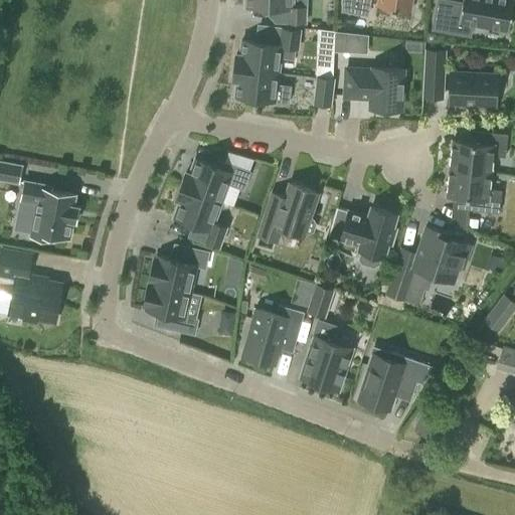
[(306,0),(246,0),(246,6),(277,7),(276,21),(306,22),(306,0)]
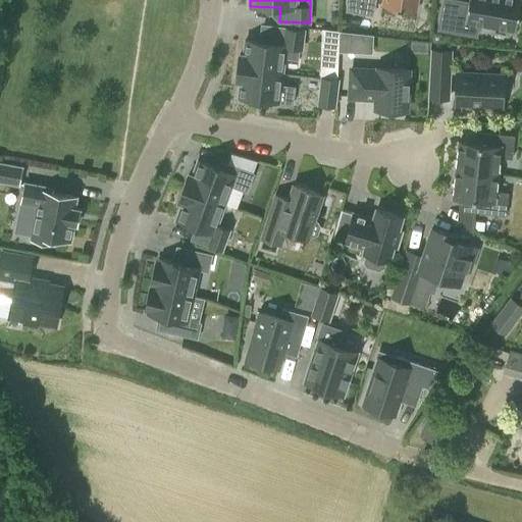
[(346,0),(347,11),(358,12),(359,0),(382,0),(382,6),(415,12),(417,0),(346,0)]
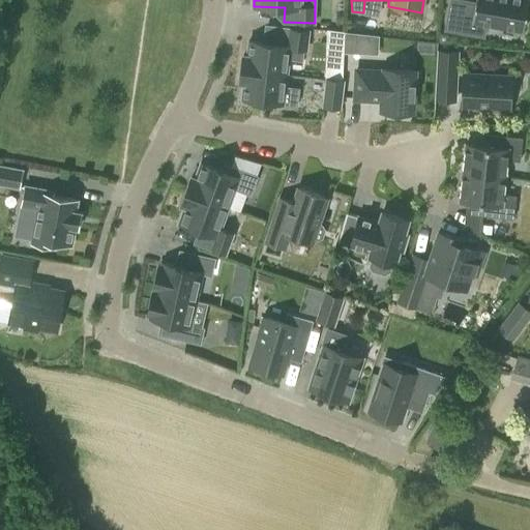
[(460,0),(449,0),(445,29),(483,36),(486,24),(522,30),(522,31),(523,31),(528,0),(475,0),(475,3),(460,0)]
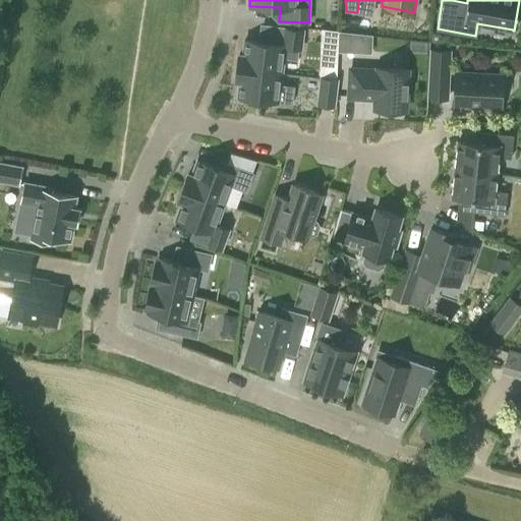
[(238,55),(237,68),(281,73),(283,57),(296,59),(298,48),(300,49),(303,32),(271,27),(269,44),(244,41),(242,55),(238,55)]
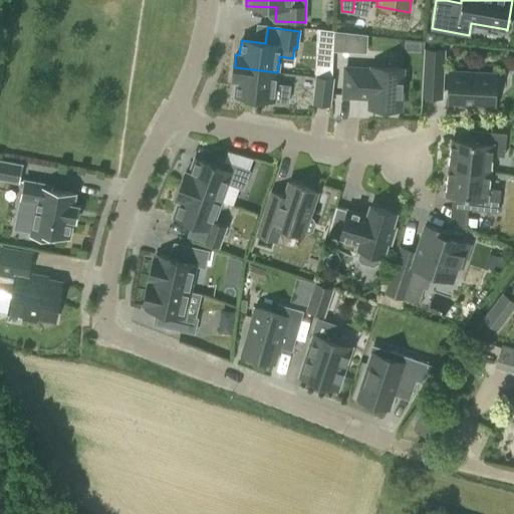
[(333,29),(316,29),(315,44),(333,45),(333,29)]
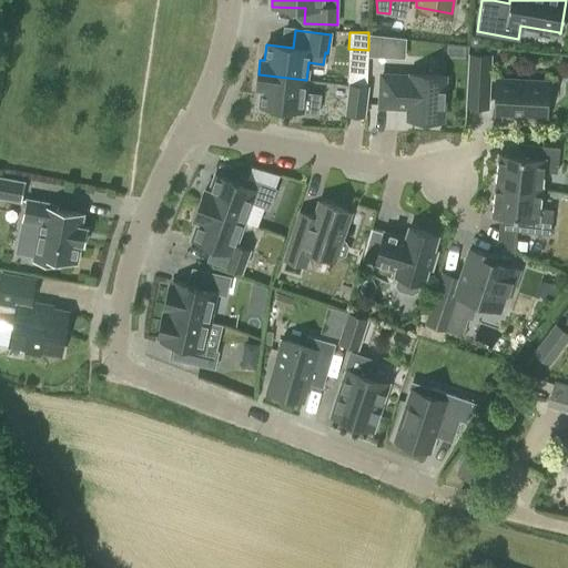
[(382,57),(383,34),(368,33),(368,34),(368,50),(368,56),(382,57)]
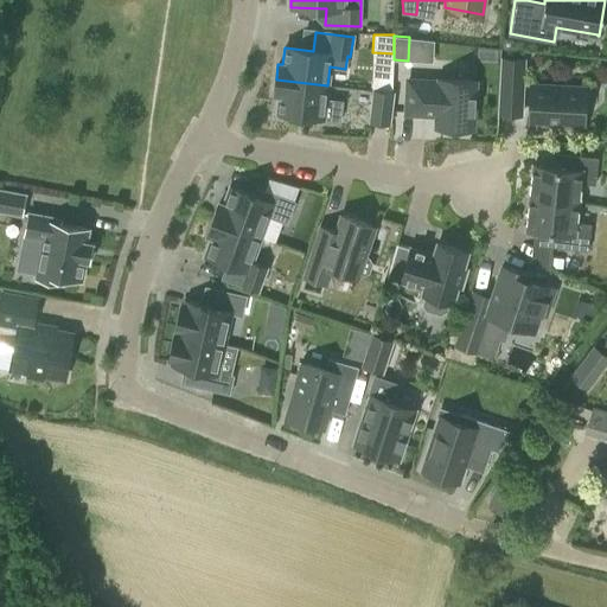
[(525,58),(502,57),(498,114),(523,115),(525,58)]
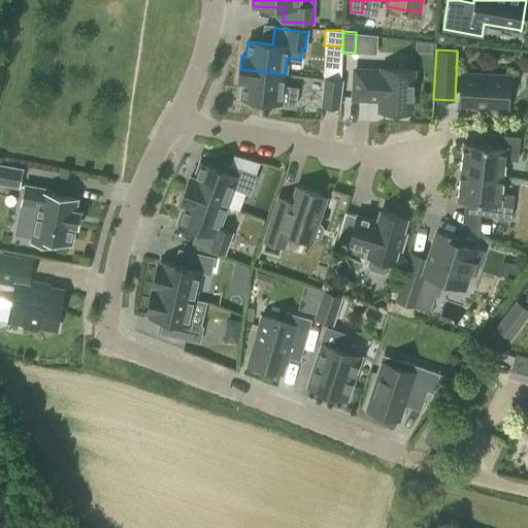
[(339,79),(341,60),(324,59),(322,78),(339,79)]
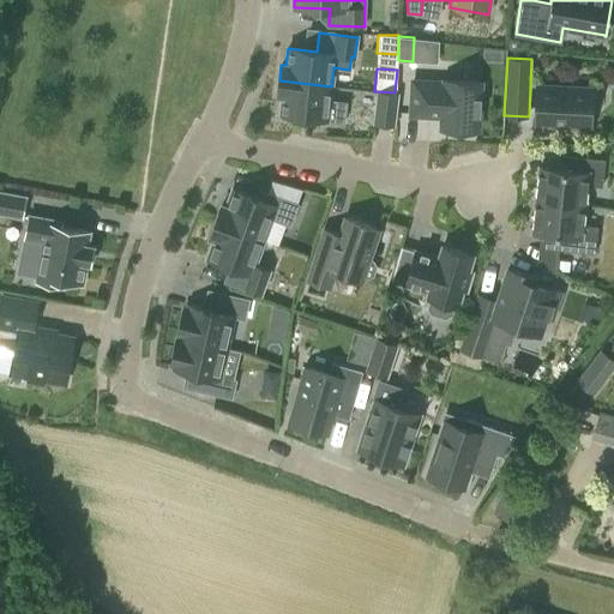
[(330,101),(331,86),(280,80),(277,96),(282,97),(280,114),(343,122),(345,103),(330,101)]
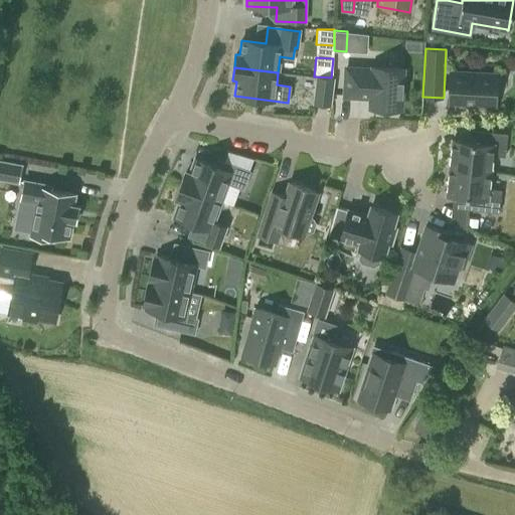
[(370,95),(370,108),(401,109),(403,68),(372,67),(372,69),(346,68),(344,97),(365,98),(365,95),(370,95)]
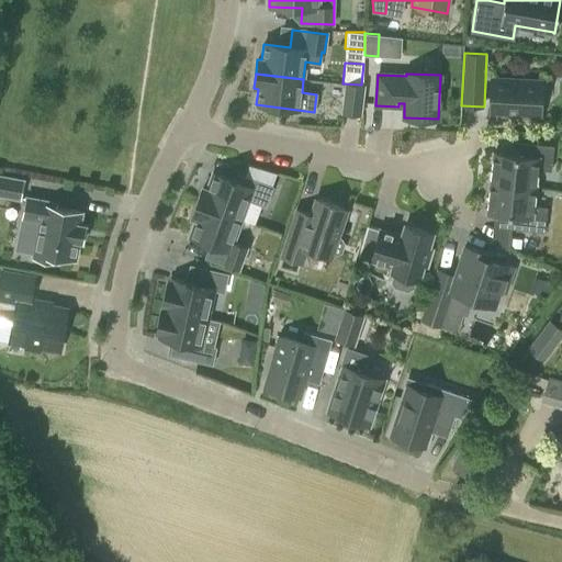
[(540,117),(542,80),(491,78),(489,114),(540,117)]
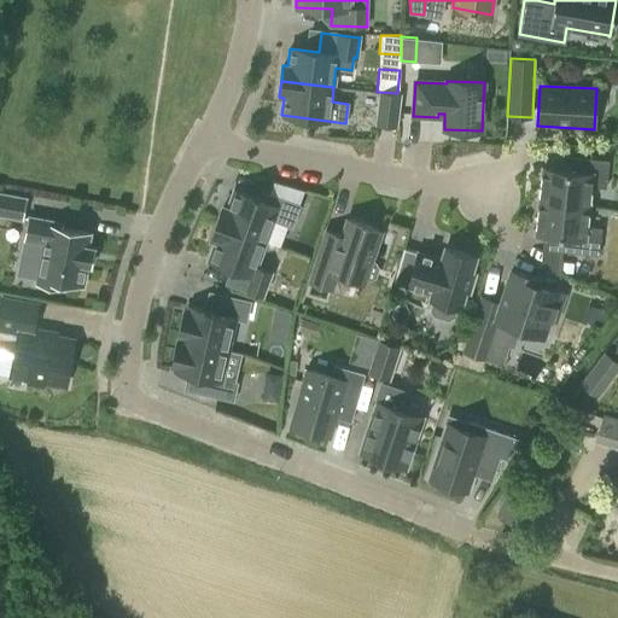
[(377,123),(396,126),(400,95),(380,93),(377,123)]
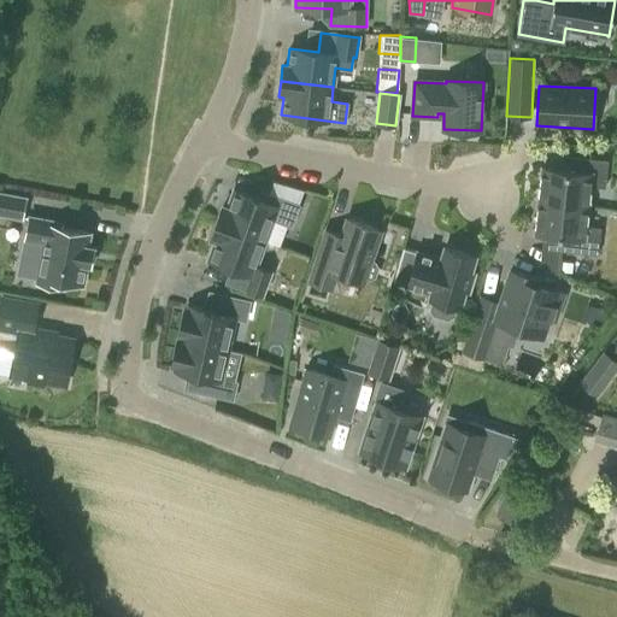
[(570,171),(541,168),(538,201),(588,206),(591,186),(605,188),(607,160),(571,157),(570,171)]
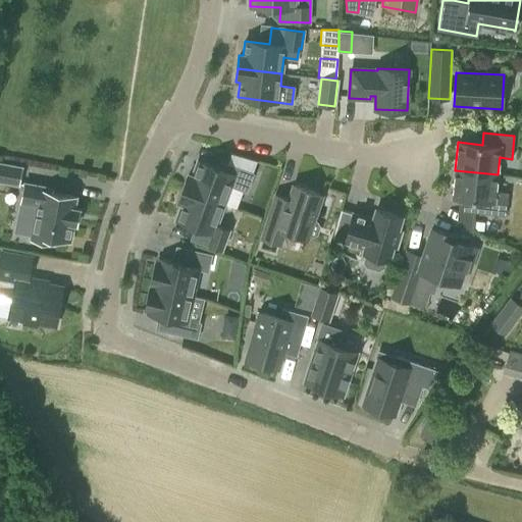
[(192,175),(188,174),(183,189),(224,204),(231,185),(247,191),(252,174),(226,165),(224,170),(197,160),(192,175)]
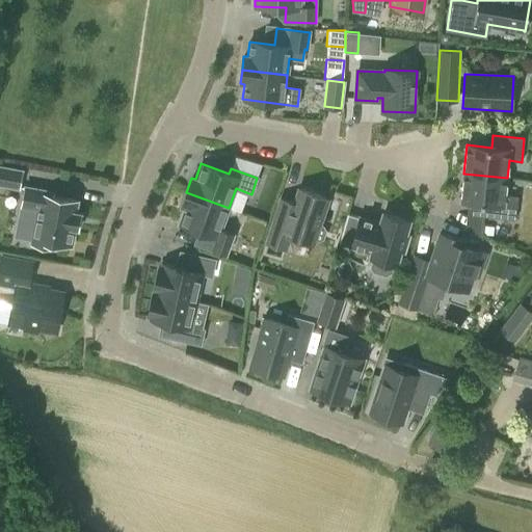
[(0,166),(0,184),(19,188),(22,170),(0,166)]
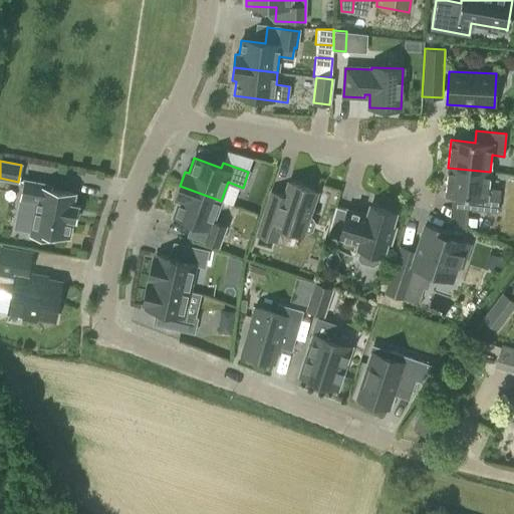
[(490,172),(448,168),(445,195),(469,197),(468,209),(497,213),(500,190),(488,189),(490,172)]
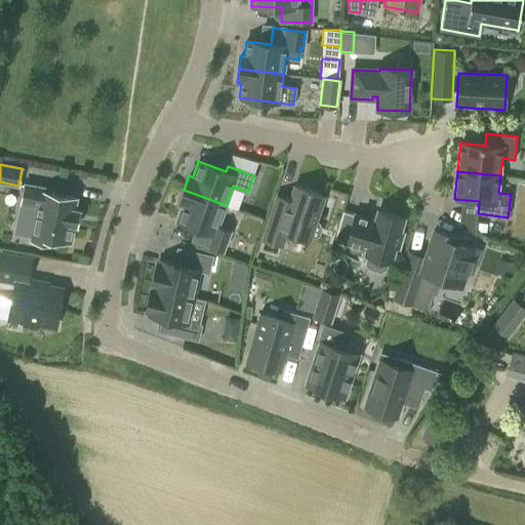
[(77,225),(77,221),(79,211),(73,209),(76,198),(51,194),(52,191),(25,185),(22,203),(38,206),(32,240),(53,244),(54,240),(70,243),(73,225),(77,225)]
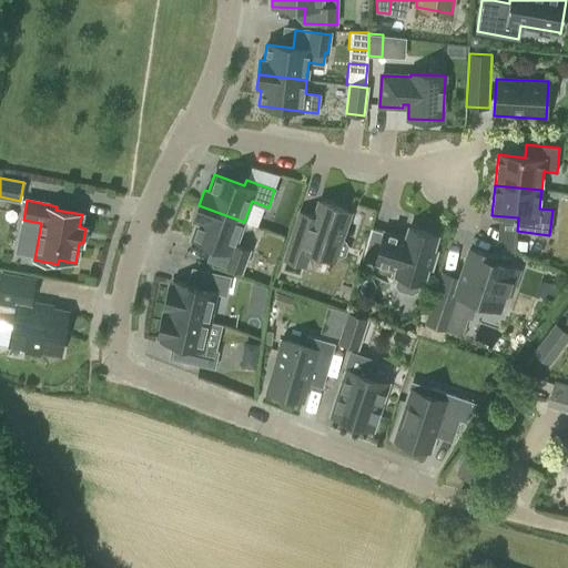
[(320,202),(314,217),(300,213),(284,259),(305,265),(310,252),(333,260),(335,255),(340,257),(344,254),(347,246),(344,242),(340,241),(350,211),(320,202)]
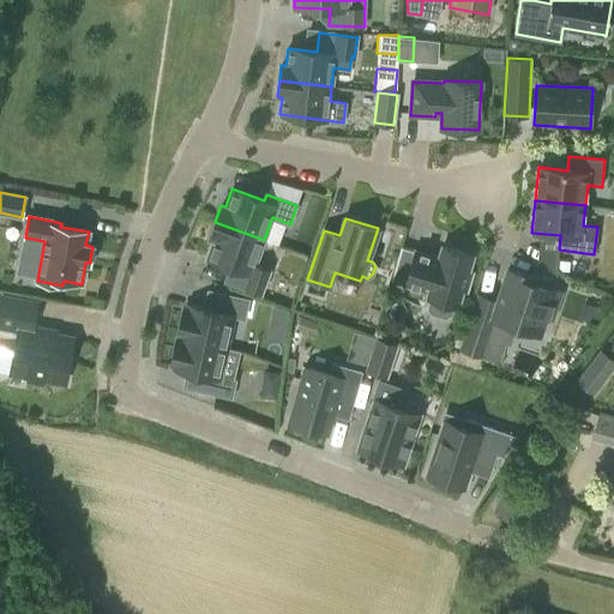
[(269,271),(254,266),(264,240),(215,222),(209,239),(214,240),(206,258),(239,270),(234,283),(262,294),(269,271)]
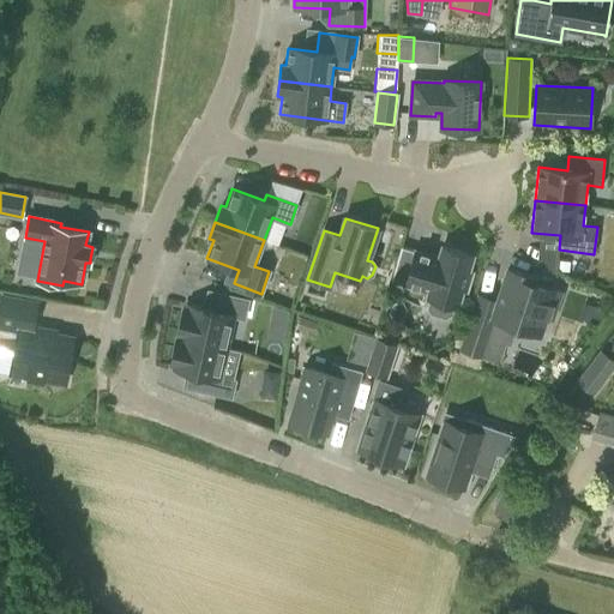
[(473,272),(468,271),(473,256),(443,246),(439,258),(401,246),(391,281),(428,292),(427,296),(431,298),(428,308),(431,313),(445,317),(450,314),(453,305),(457,306),(462,290),(467,292),(473,272)]
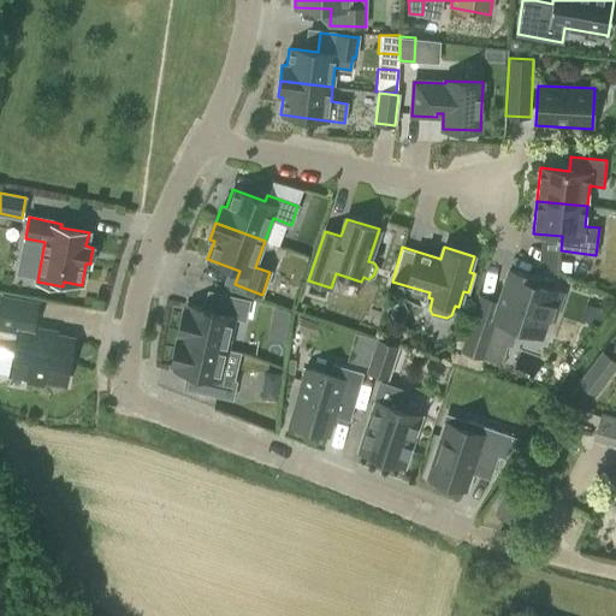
[(462,351),(483,357),(495,320),(542,336),(548,318),(554,320),(562,292),(535,284),(538,279),(510,270),(499,302),(480,296),(462,351)]
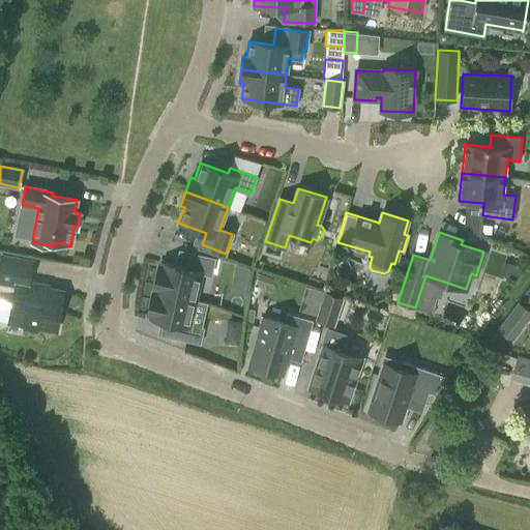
[(158,267),(152,290),(196,299),(202,273),(210,275),(214,259),(187,253),(184,268),(163,263),(162,267),(158,267)]
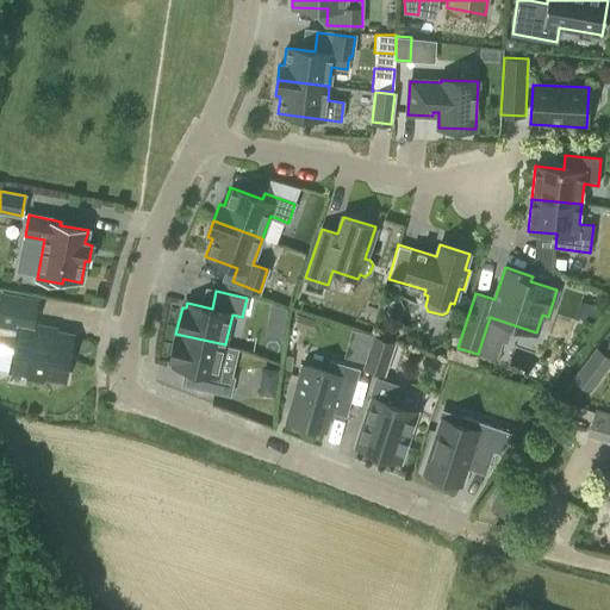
[(1,294),(0,303),(0,324),(18,328),(10,371),(29,374),(30,379),(41,381),(43,377),(64,380),(73,336),(32,328),(37,302),(1,294)]
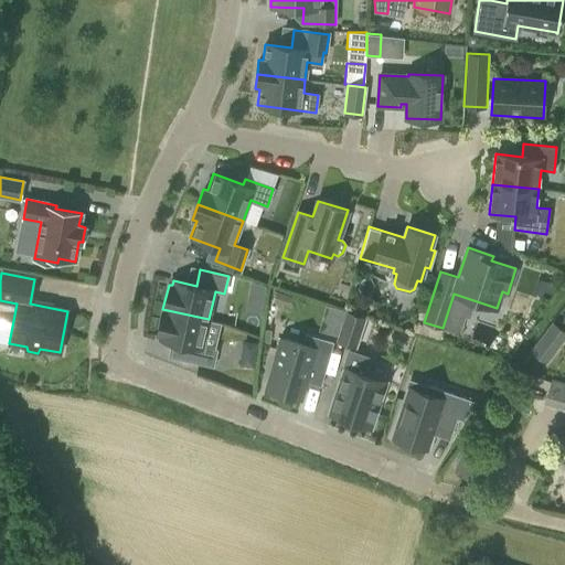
[(272,302),(289,308),(292,296),(276,290),(272,302)]
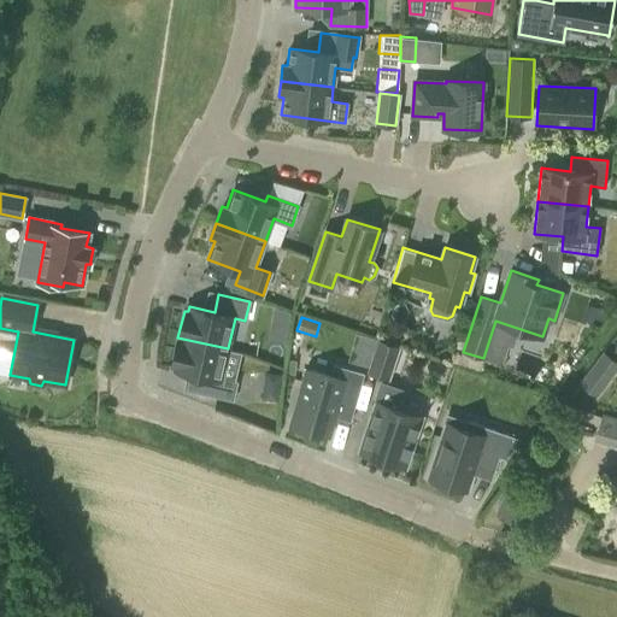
[(271,327),(269,342),(285,345),(287,329),(271,327)]
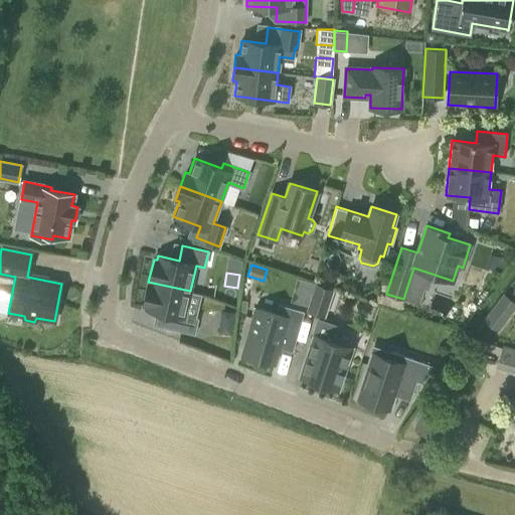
[(195,319),(201,294),(190,291),(148,282),(143,306),(146,307),(145,309),(171,315),(168,328),(194,334),(197,319),(195,319)]
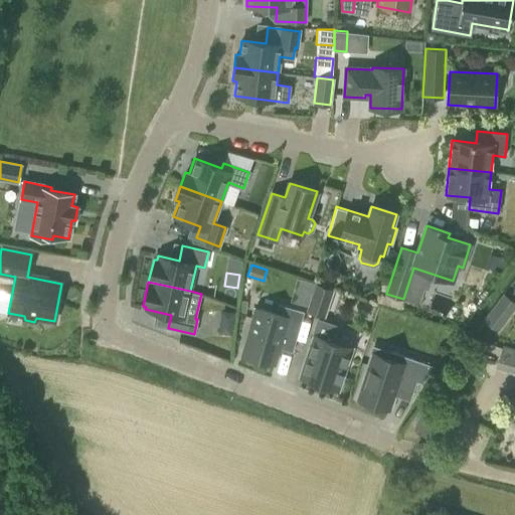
[(334,290),(316,284),(307,310),(325,316),(334,290)]
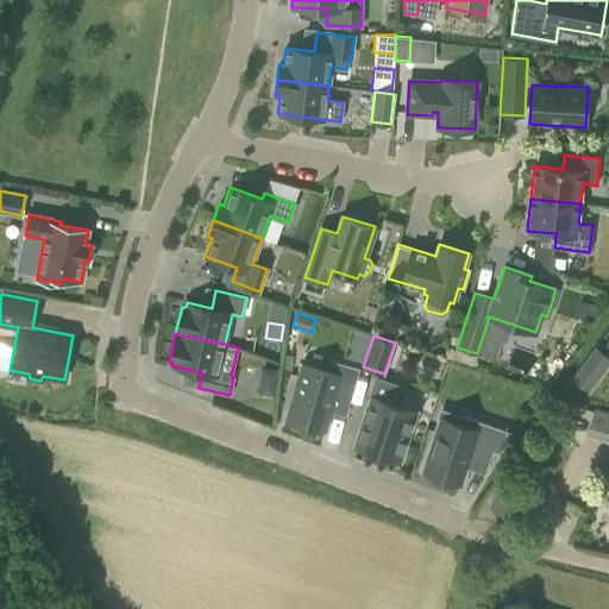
[(608,364),(608,360),(595,351),(573,382),(589,393),(608,364)]
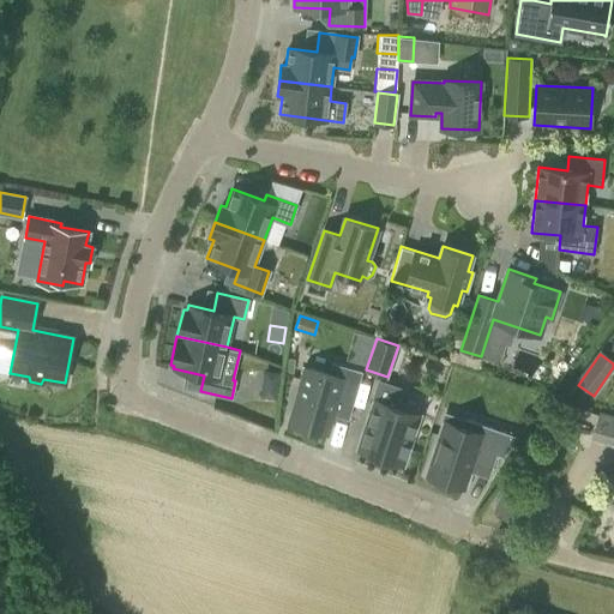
[(338,408),(348,411),(347,419),(348,419),(361,372),(332,363),(329,374),(305,367),(289,422),(327,433),(332,414),(337,411),(338,408)]
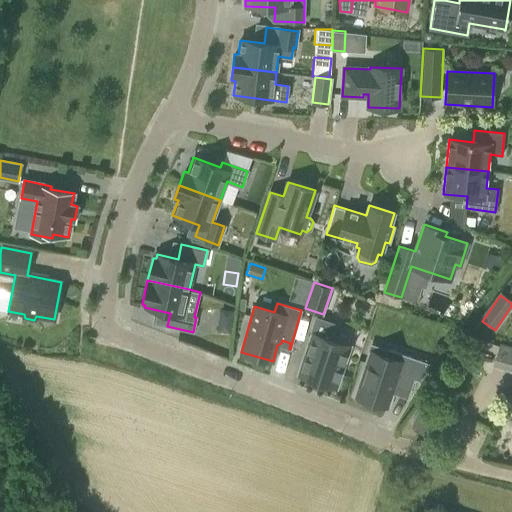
[(334,324),(316,318),(298,374),(311,379),(310,379),(323,384),(323,383),(336,387),(350,346),(329,339),(334,324)]
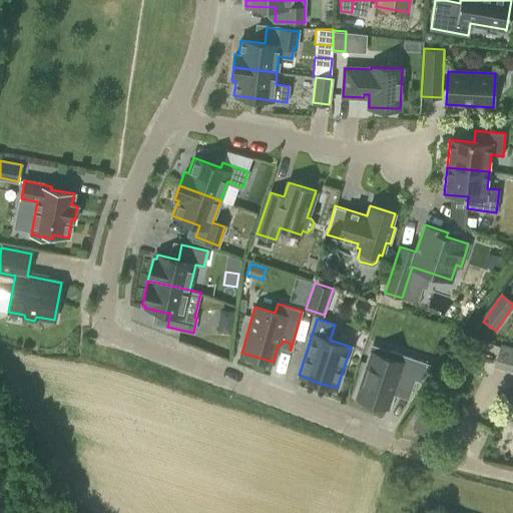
[(512,347),(500,344),(493,367),(512,373),(512,347)]
